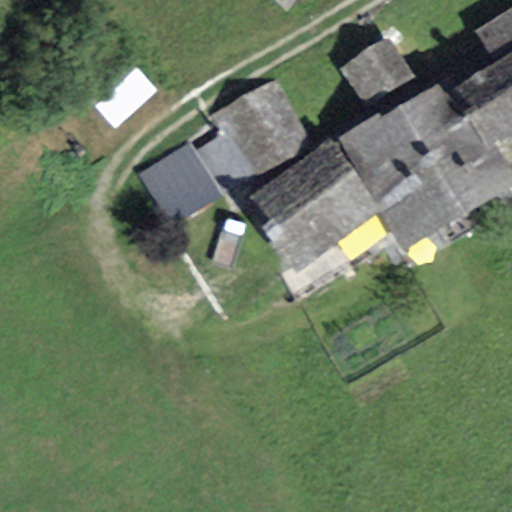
[(299,0),(275,0),(290,12),(299,0)]
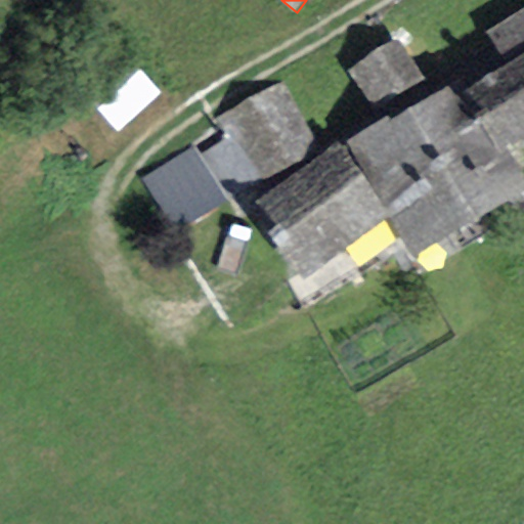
[(504,66),(463,91),(499,150),(523,135),(523,6),(483,33),(504,66)]
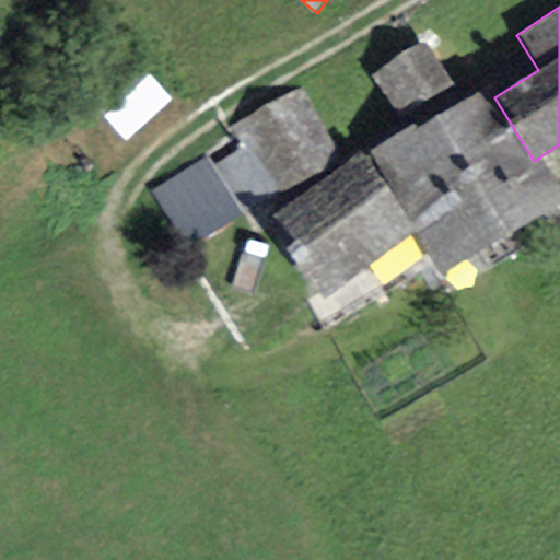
[(451,85),(422,43),(373,76),(400,118),(451,85)]
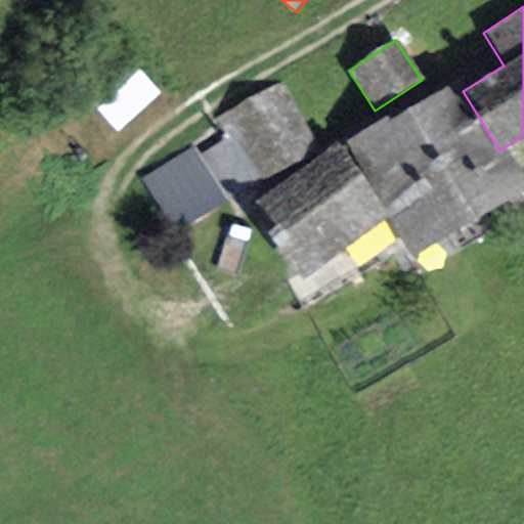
[(163,94),(123,50),(78,89),(117,132),(163,94)]
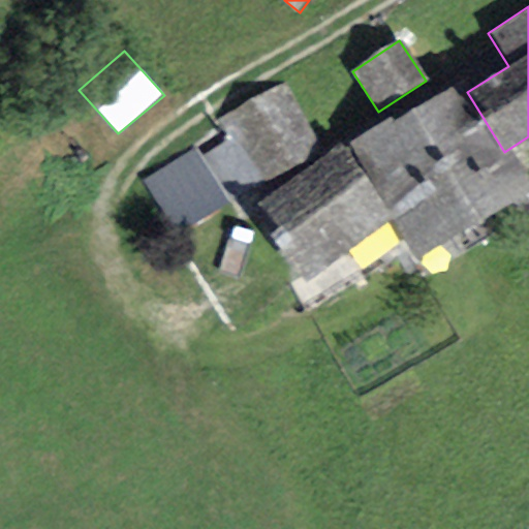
[(528,190),(528,184),(504,152),(467,92),(463,81),(347,142),(390,219),(415,259),(528,190)]
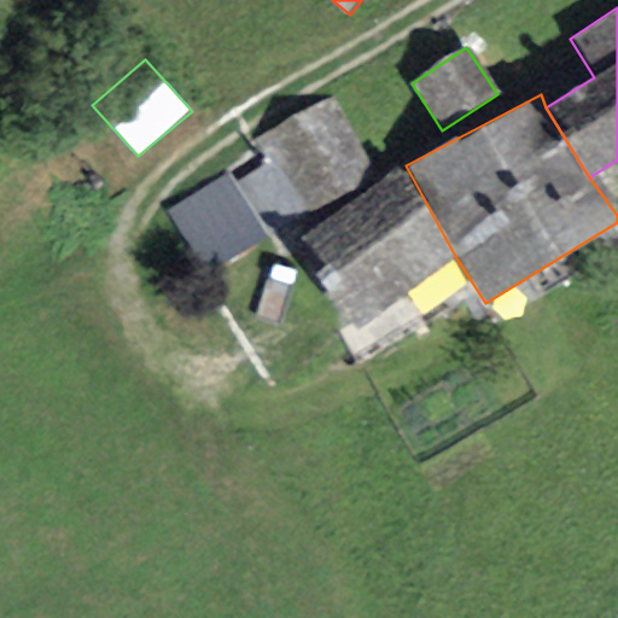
[(336,98),(262,138),(302,213),(377,174),(336,98)]
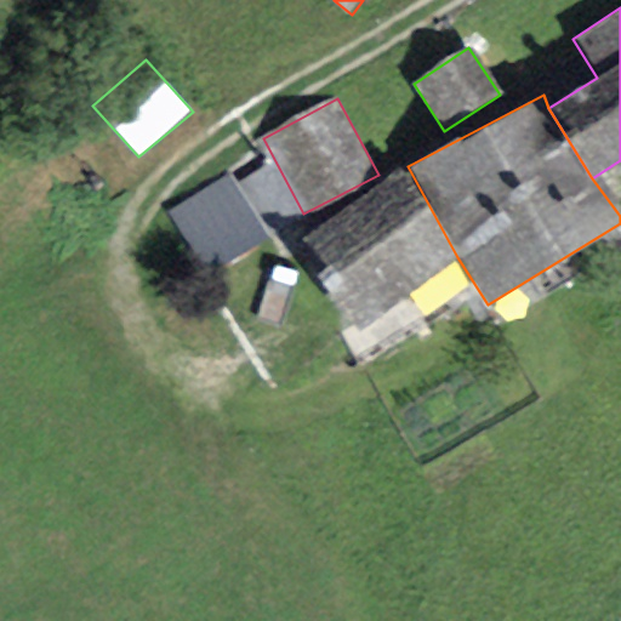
[(408,166),(294,241),(353,332),(457,257),(408,166)]
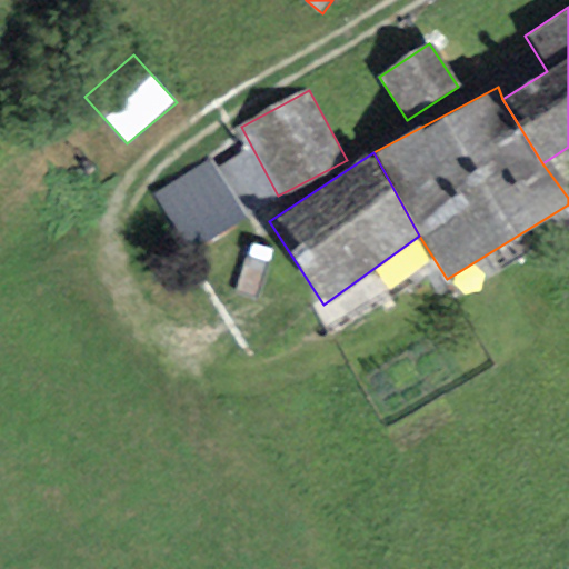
[(247,218),(210,163),(155,195),(187,250),(247,218)]
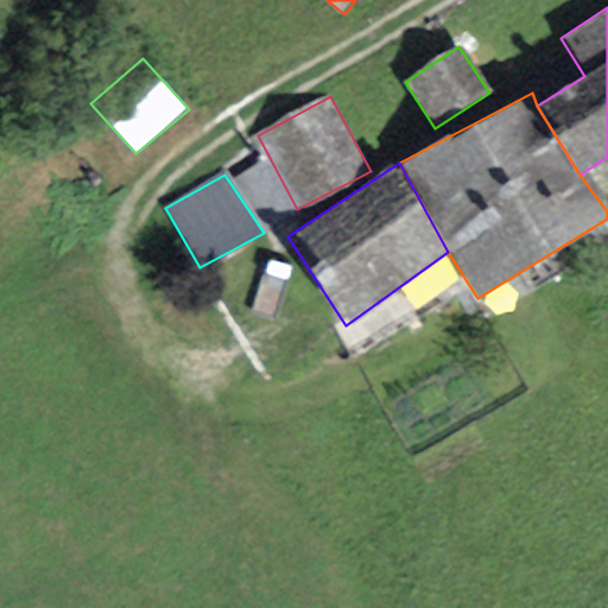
All buildings are outlined.
